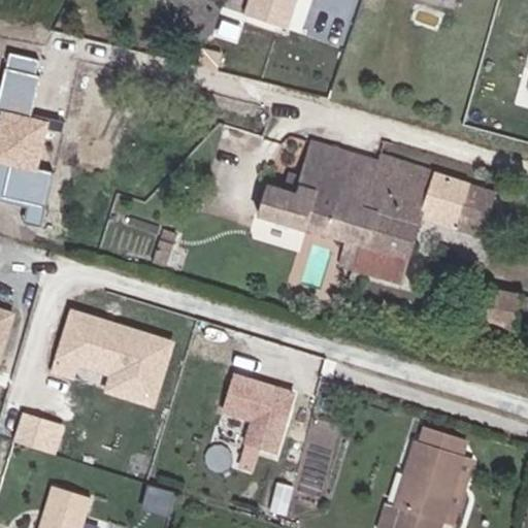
[(251,0),(246,13),(289,26),(296,0),(251,0)]
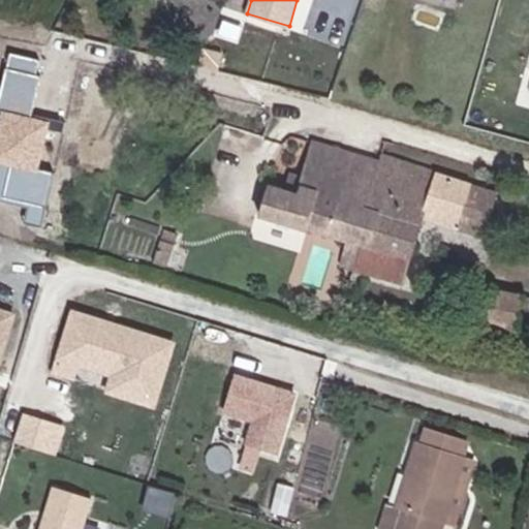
[(11,53),(0,98),(0,198),(27,206),(23,226),(41,230),(55,174),(38,169),(51,120),(33,116),(47,61),(11,53)]
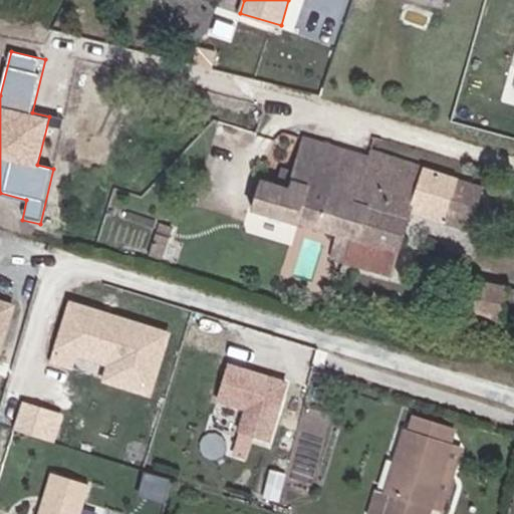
[(348,198),(362,153),(301,133),(288,168),(275,164),(269,179),(253,174),(244,203),(283,216),(284,213),(303,220),(302,222),(321,228),(314,250),(341,258),(348,231),(353,233),(362,203),(348,198)]
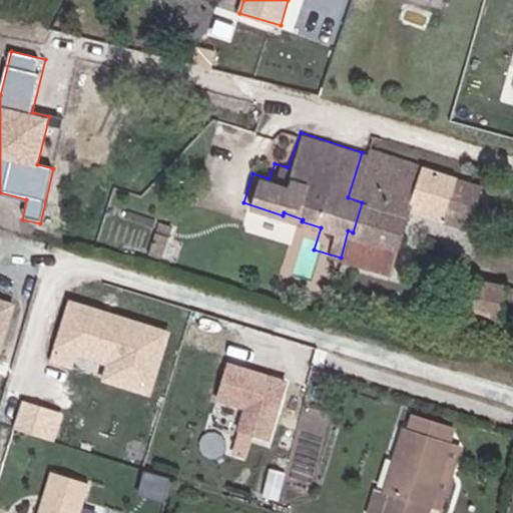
[(410,209),(464,229),(477,186),(364,148),(348,197),(362,202),(353,232),(348,230),(341,258),(390,274),(410,209)]
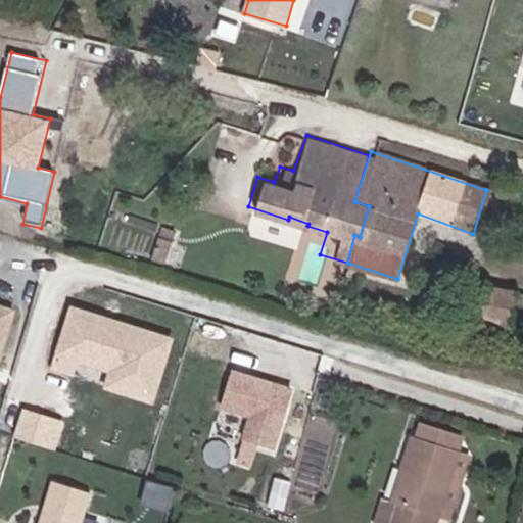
[(149,221),(120,212),(117,218),(147,227),(149,221)]
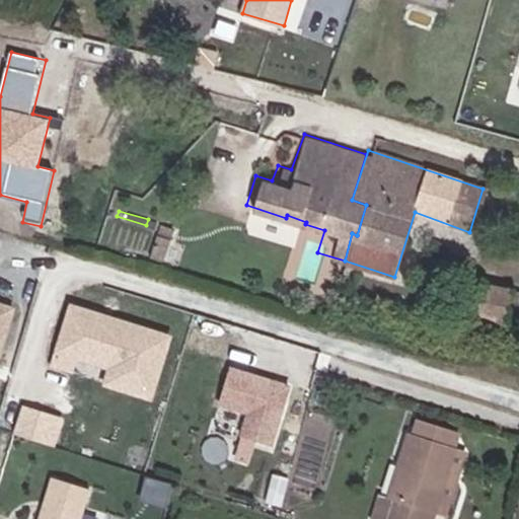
[(159,235),(163,225),(152,221),(149,232),(159,235)]
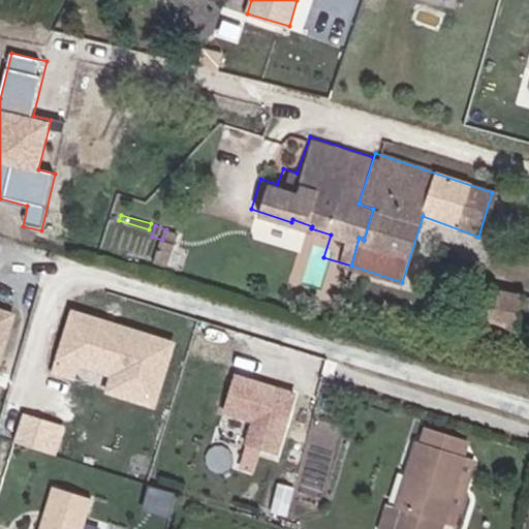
[(156,261),(162,240),(152,237),(145,258),(156,261)]
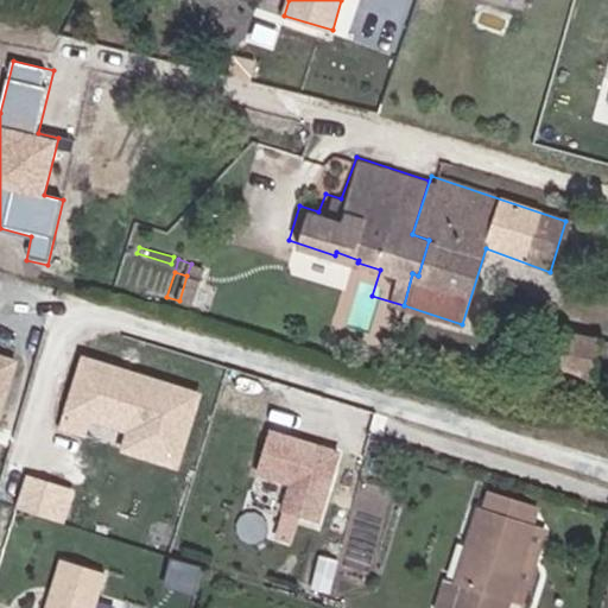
[(536,353),(571,363),(583,322),(549,311),(536,353)]
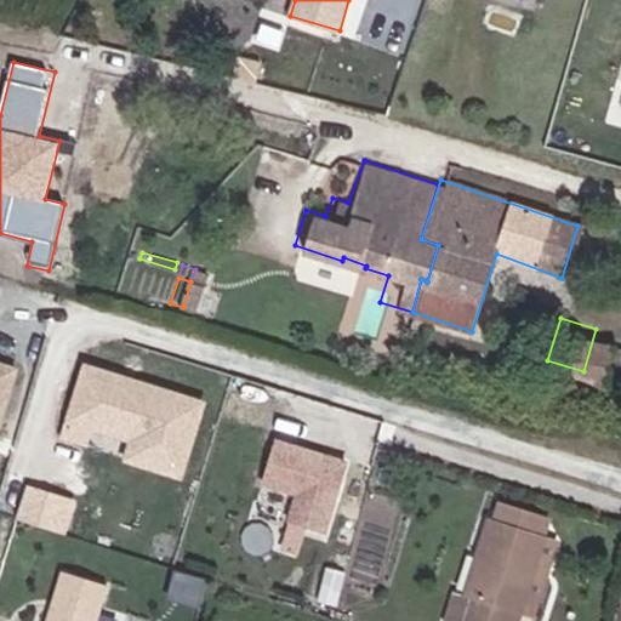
[(596,329),(584,371),(604,377),(617,335),(596,329)]
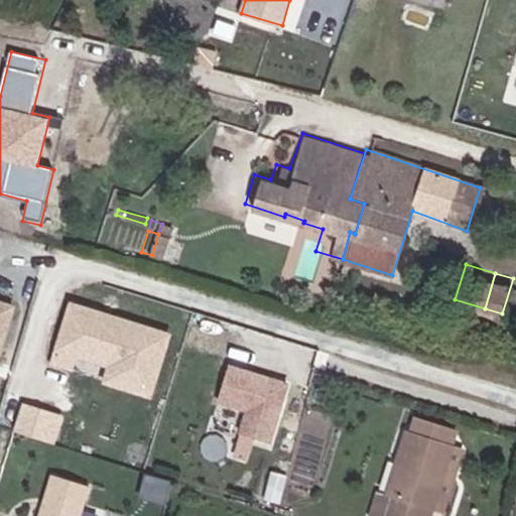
[(152,400),(157,385),(173,335),(71,301),(53,351),(48,368),(75,376),(80,360),(106,368),(101,384),(152,400)]
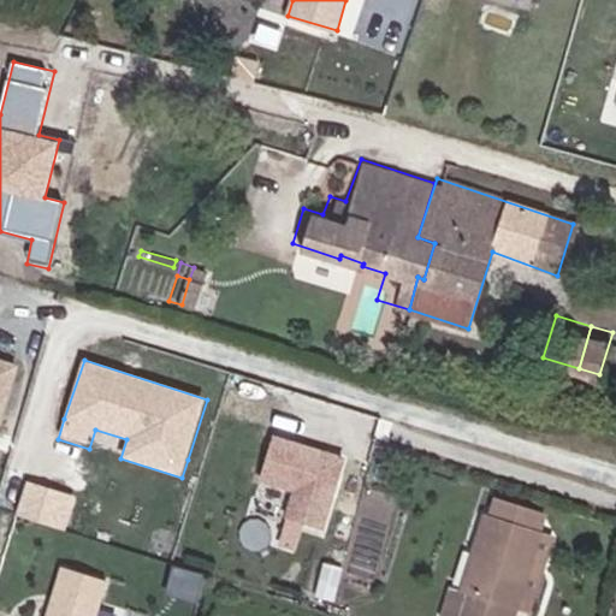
[(0,425),(18,369),(0,363),(0,425)]
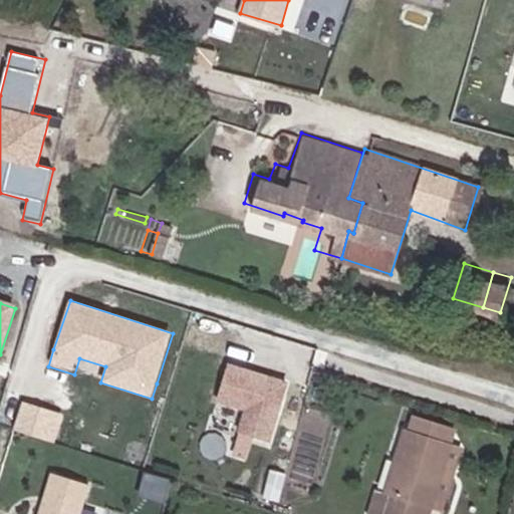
[(229,368),(220,401),(243,408),(235,435),(270,445),(287,386),(229,368)]
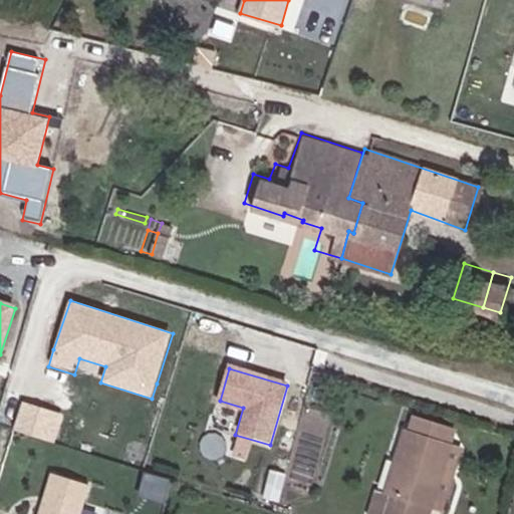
[(25,402),(17,430),(54,441),(63,414),(25,402)]
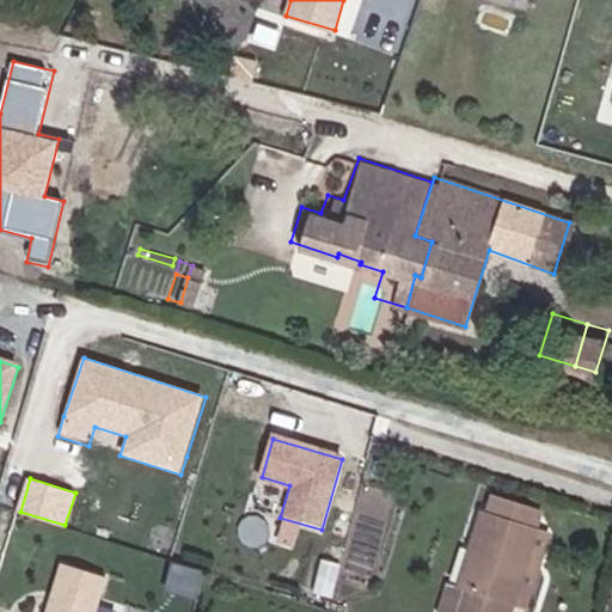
[(493,494),(487,510),(536,526),(540,508),(493,494)]
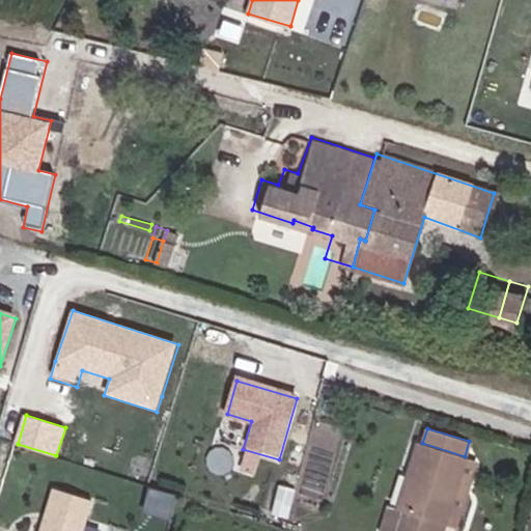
[(441,530),(442,527),(465,456),(422,443),(411,476),(404,474),(393,510),(400,512),(394,530),(441,530)]
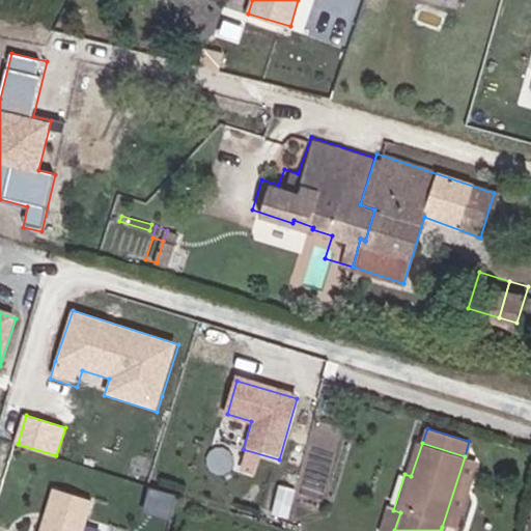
[(477,460),(465,456),(442,527),(456,530),(477,460)]
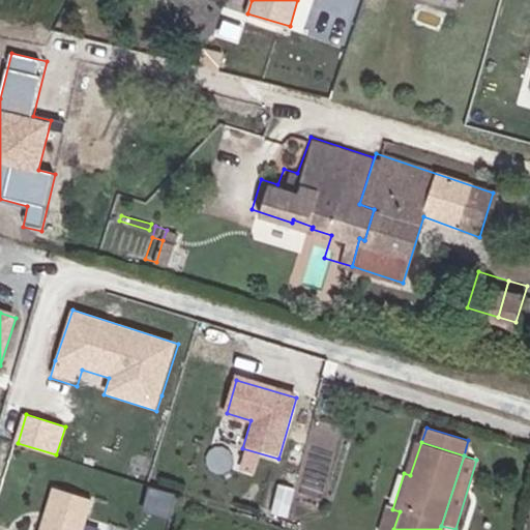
[(81,529),(90,501),(53,491),(40,529),(81,529)]
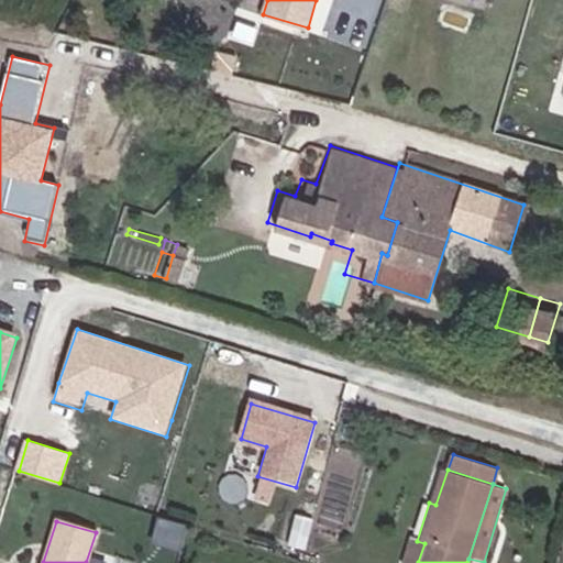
[(172,551),(176,533),(164,530),(158,548),(172,551)]
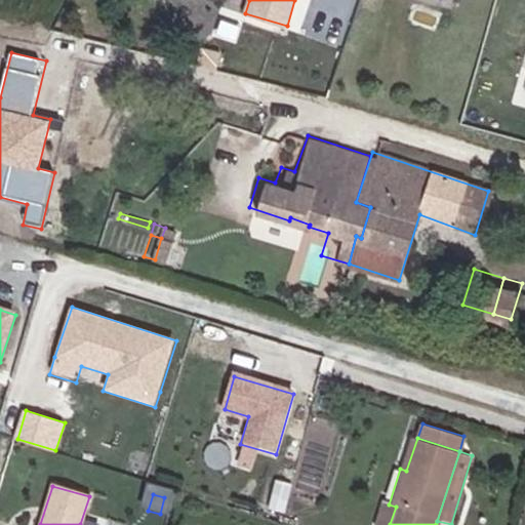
[(390,524),(396,507),(389,505),(380,502),(375,522),(382,524),(390,524)]
